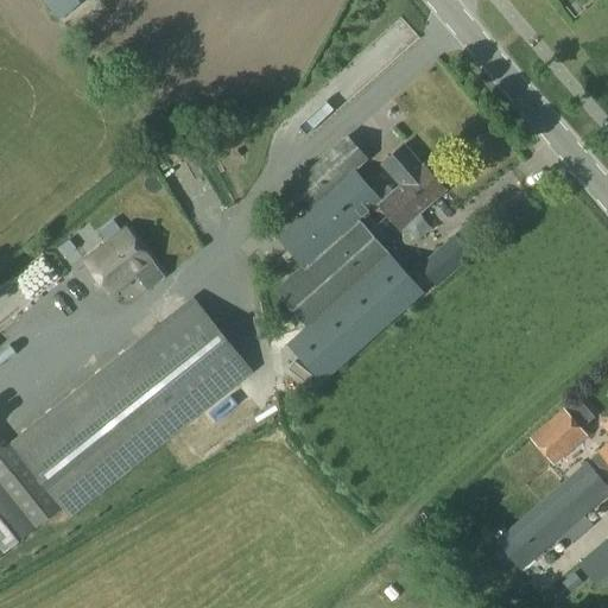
[(302,265),(274,289),(305,325),(387,254),(359,219),(380,201),(355,170),(368,159),(349,137),(295,182),(314,204),(277,234),(302,265)]
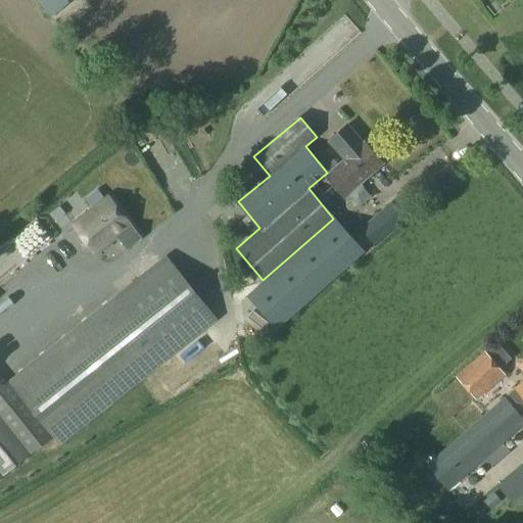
[(344,161),(325,178),(343,198),(382,164),(364,144),(364,145),(347,126),(328,143),(344,161)]
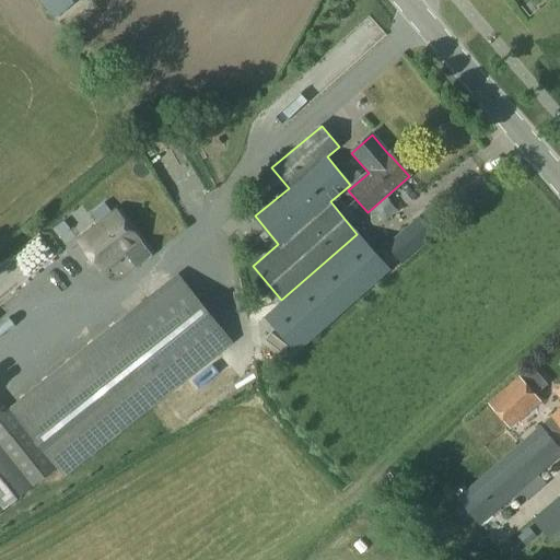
[(116,212),(78,242),(102,272),(124,255),(139,243),(116,212)]
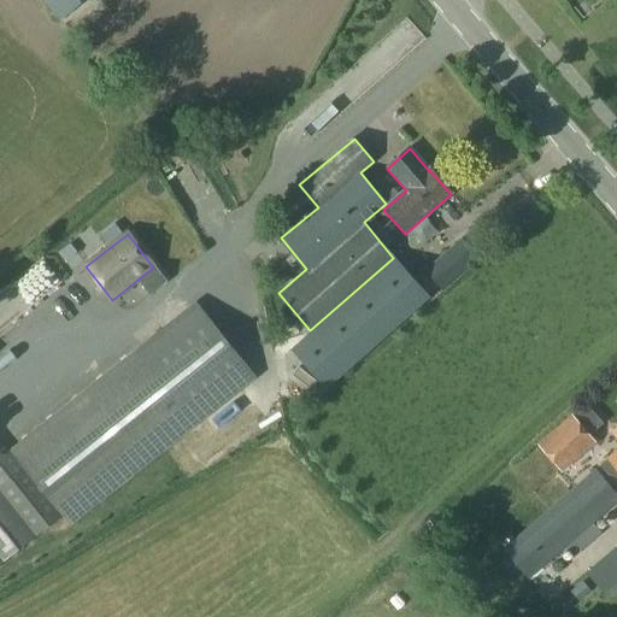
[(442,252),(422,270),(439,291),(479,257),(470,248),(452,264),(442,252)]
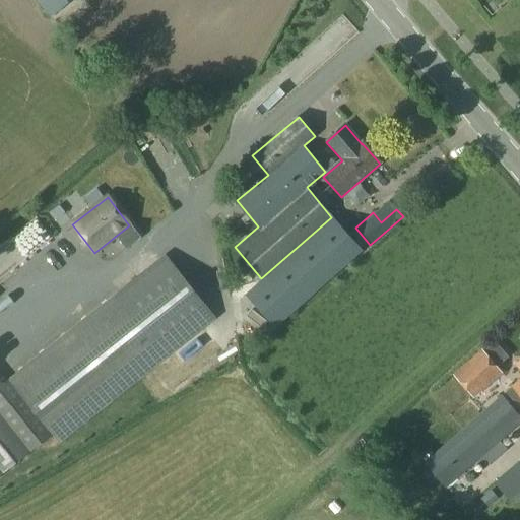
[(359,250),(331,217),(261,278),(245,293),(270,323),(359,250)]
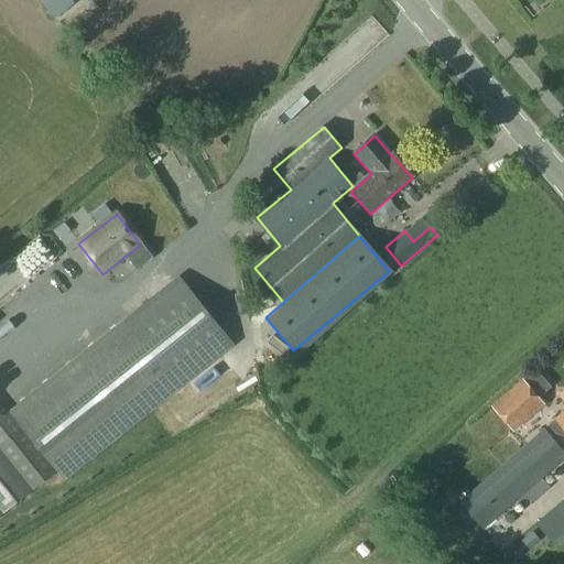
[(140,245),(125,257),(136,271),(152,259),(140,245)]
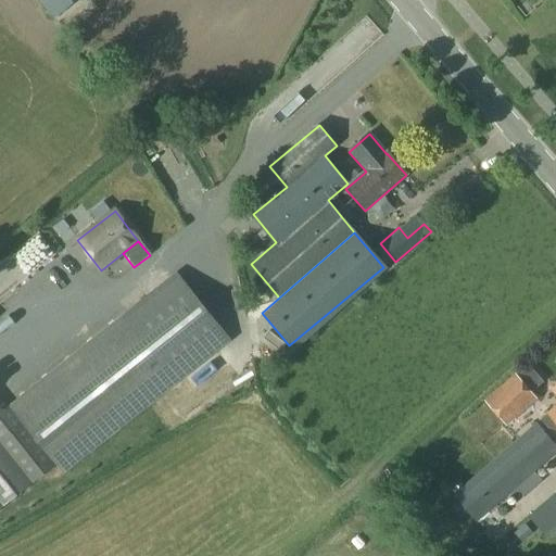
[(176,274),(10,406),(63,474),(229,341),(176,274)]
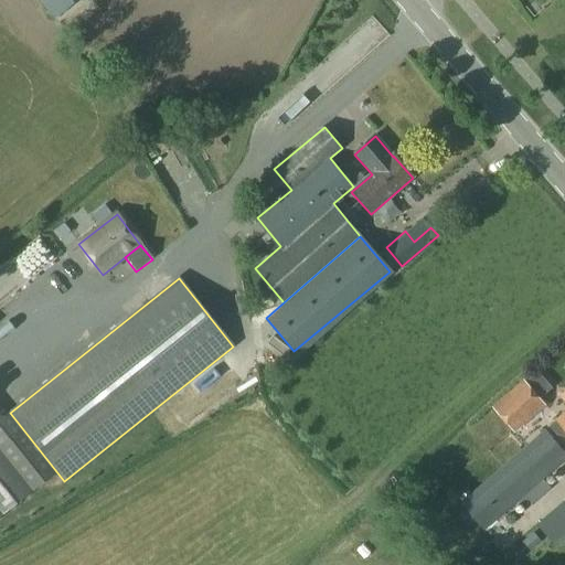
[(550,390),(534,372),(523,381),(537,397),(540,401),(551,391),(550,390)]
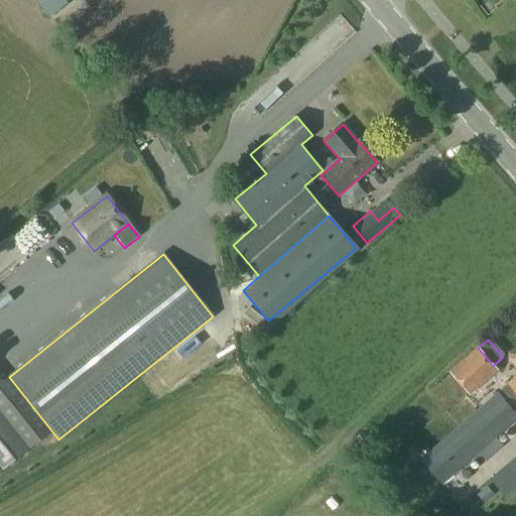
[(478,348),(450,371),(471,395),(498,371),(493,366),(491,363),(478,348)]
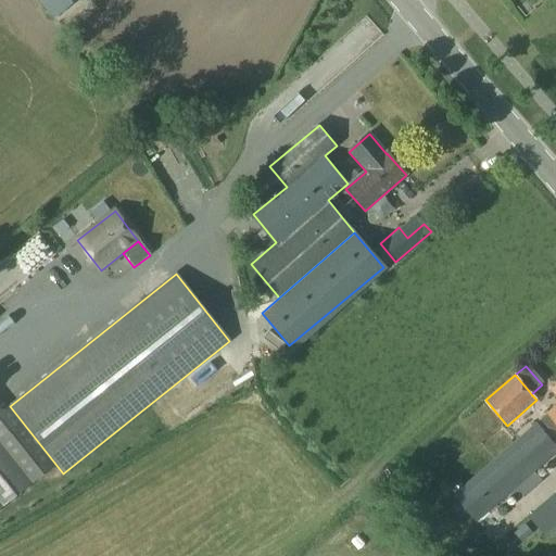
[(555,394),(555,406),(541,419),(555,437),(555,386),(552,390),(555,394)]
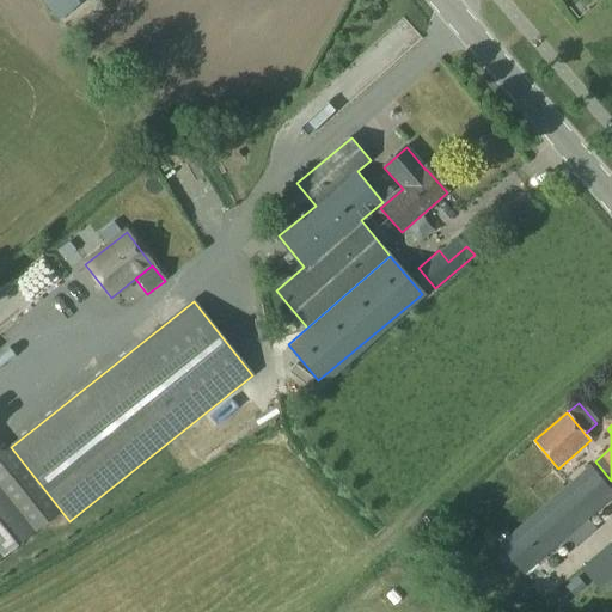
[(611,491),(589,466),(499,544),(524,573),(611,497),(611,491)]
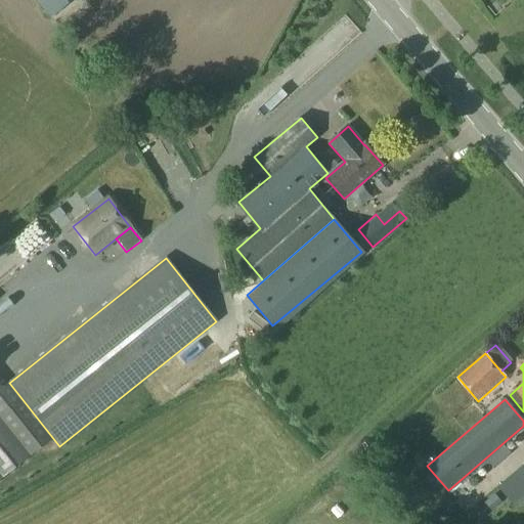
[(0,419),(0,478),(29,455),(0,419)]
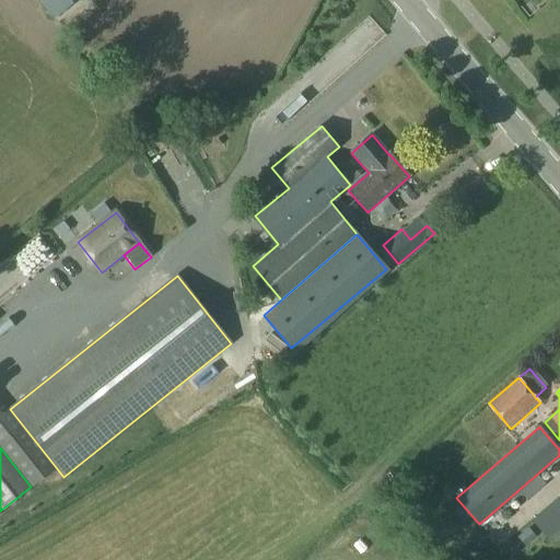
[(541,528),(559,511),(559,474),(523,509),(541,528)]
